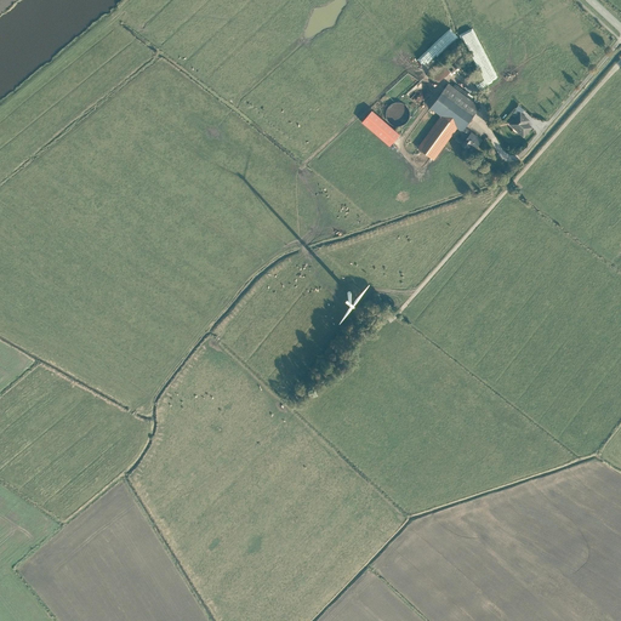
[(431,74),(436,81),(450,73),(444,66),(431,74)]
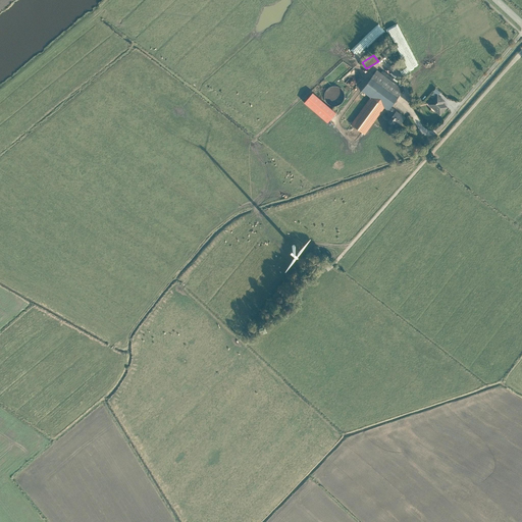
[(361,110),(351,124),(364,134),(374,119),(384,107),(388,110),(390,107),(401,93),(404,89),(376,69),(362,91),(371,97),(361,110)]
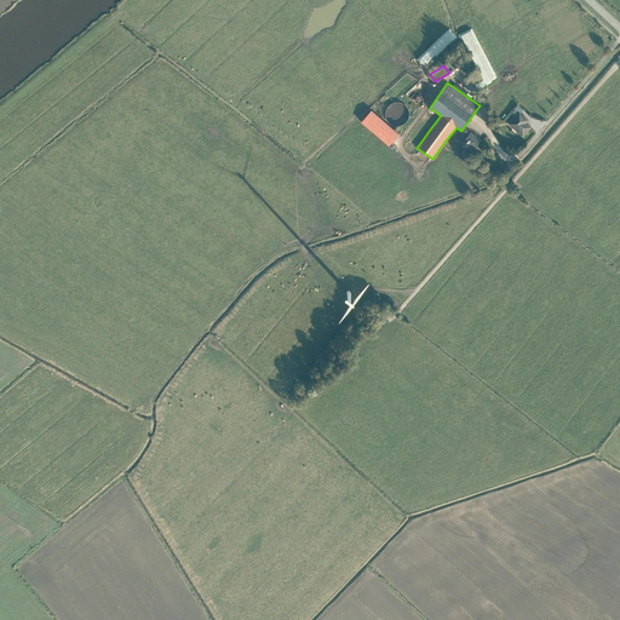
[(386,110),(385,114),(386,118),(389,120),(391,122),(394,124),(397,125),(401,124),(405,121),(406,119),(408,116),(408,113),(407,109),(406,107),(403,104),(400,102),(396,102),(392,103),(390,104),(388,107),(386,110)]
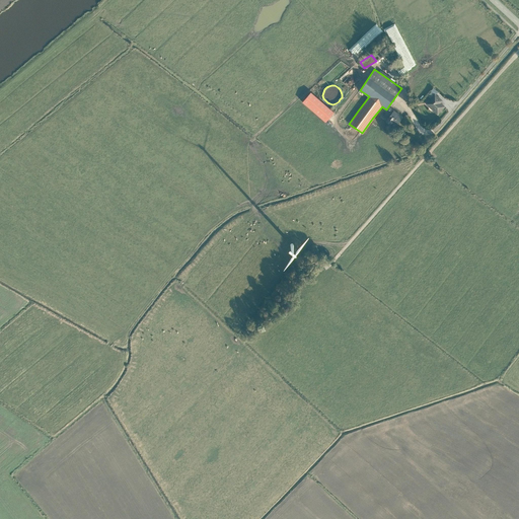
[(335,112),(310,92),(302,102),(325,123),(335,112)]
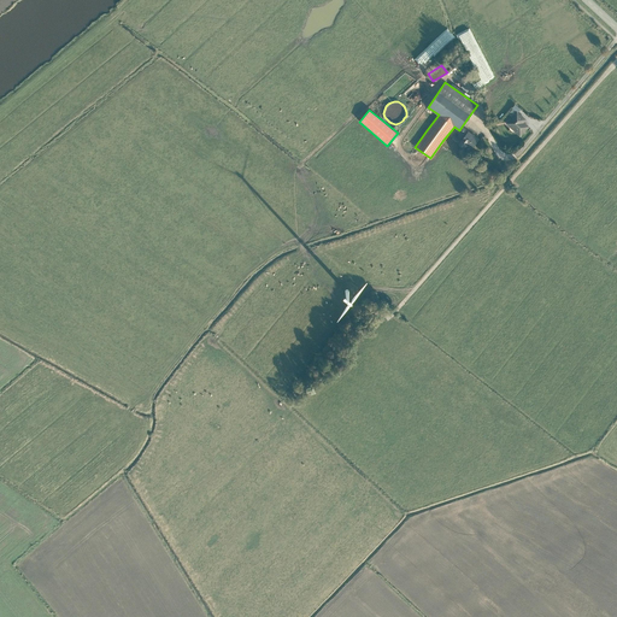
[(516,111),(505,123),(521,136),(529,127),(524,122),(527,119),(516,111)]
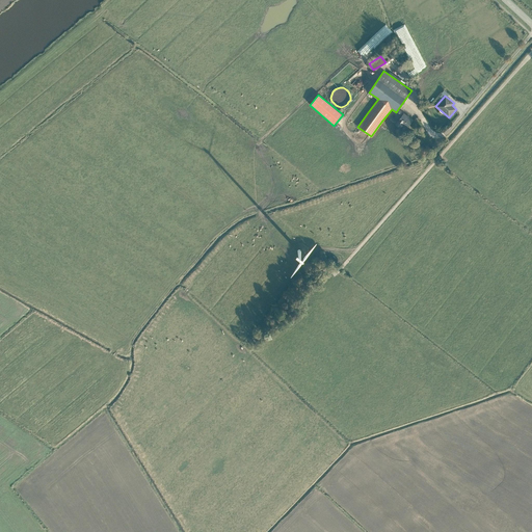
[(401,116),(396,125),(400,128),(402,125),(406,128),(413,120),(398,109),(396,112),(401,116)]
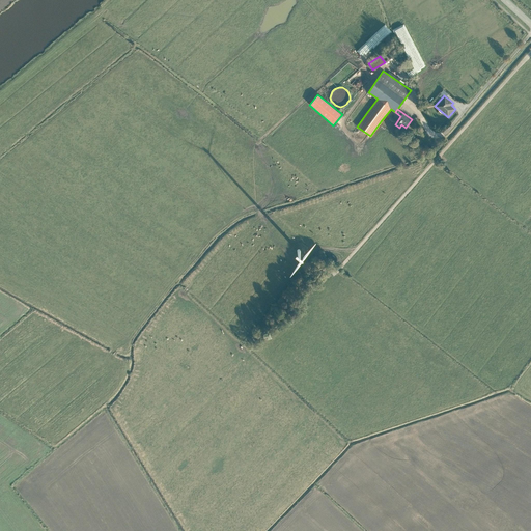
All buildings are outlined.
